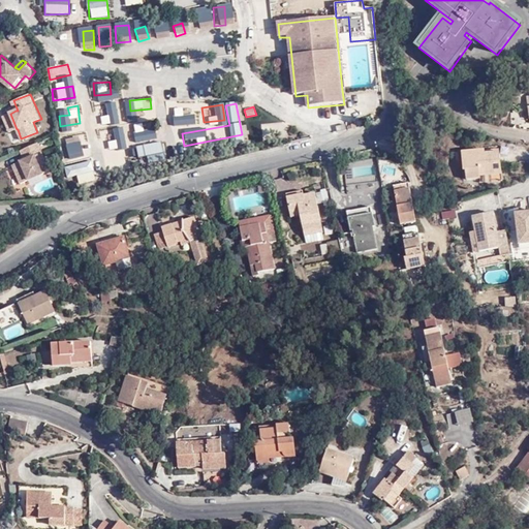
[(183,111),(183,123),(198,123),(198,111),(183,111)]
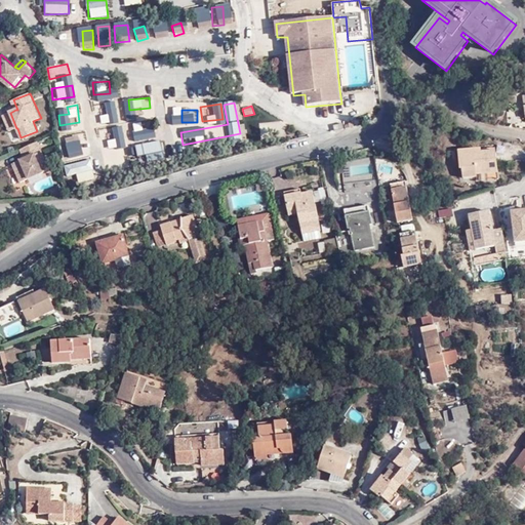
[(16,128),(10,113),(3,115),(9,131),(16,128)]
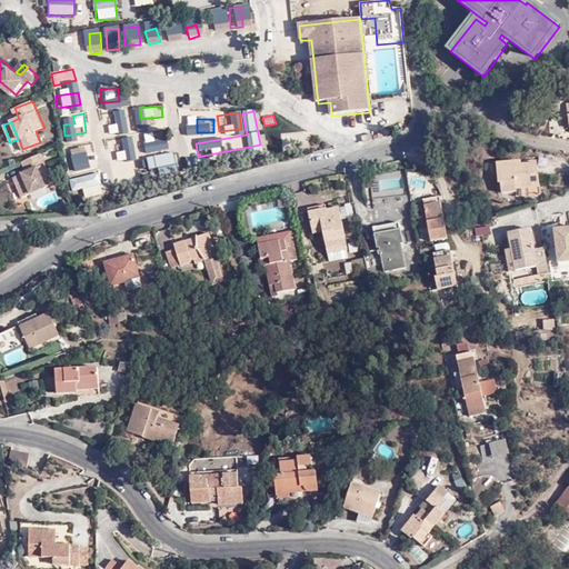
[(163,131),(141,135),(143,147),(166,143),(163,131)]
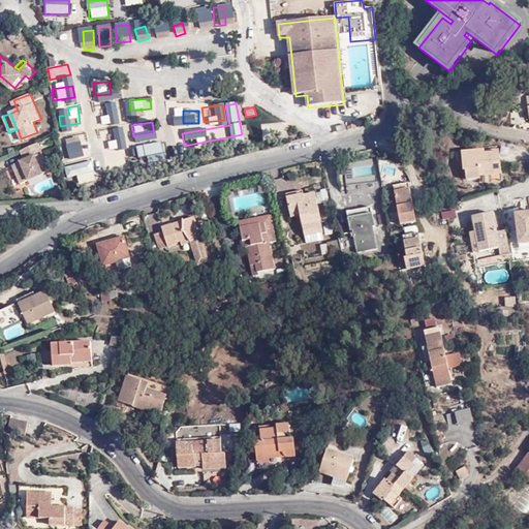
[(123,127),(104,133),(106,143),(126,137),(123,127)]
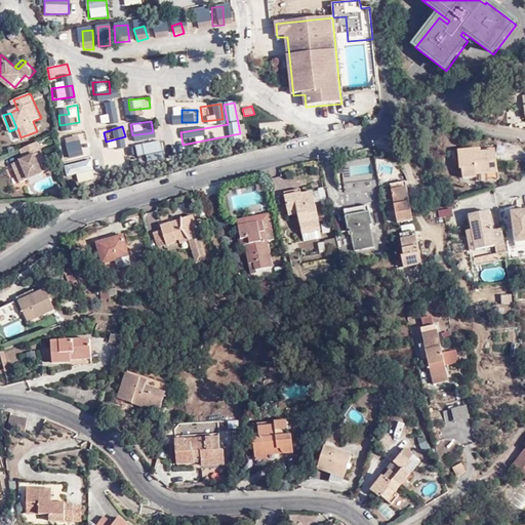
[(65,152),(84,148),(82,135),(63,139),(65,152)]
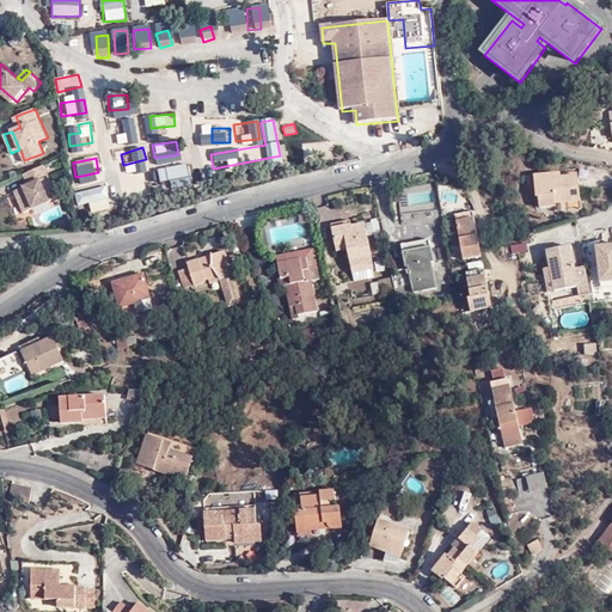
[(54,187),(46,165),(31,171),(35,182),(30,184),(17,189),(25,210),(53,200),(49,189),(54,187)]
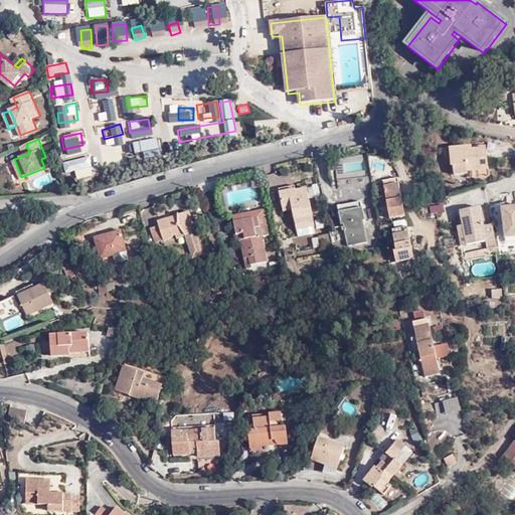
[(133,142),(134,153),(142,152),(143,159),(158,158),(157,140),(133,142)]
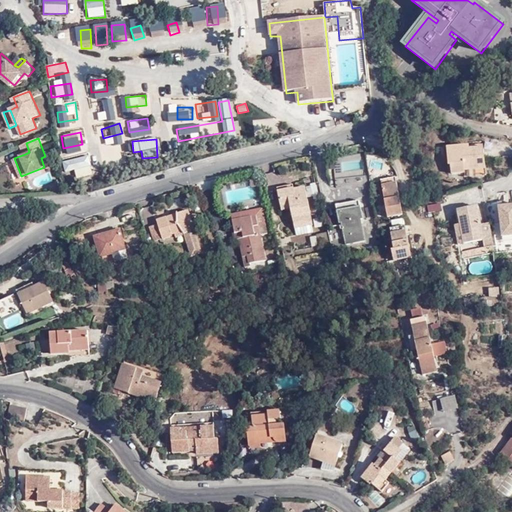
[(29,152),(26,143),(21,145),(25,154),(29,152)]
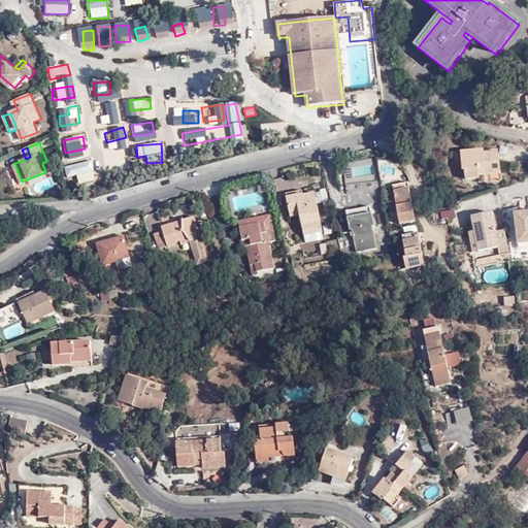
[(109,162),(128,160),(127,150),(108,153),(109,162)]
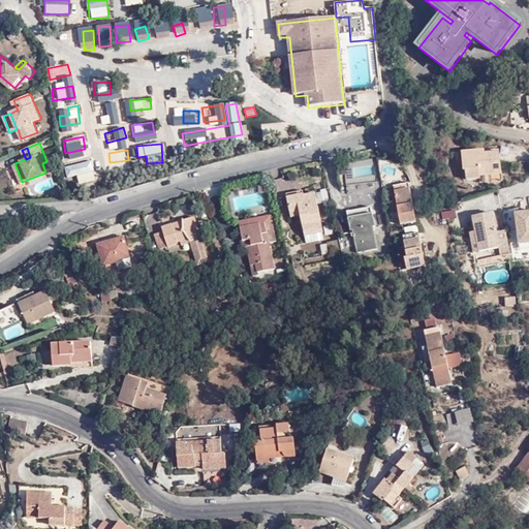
[(498,150),(484,152),(484,158),(499,156),(498,150)]
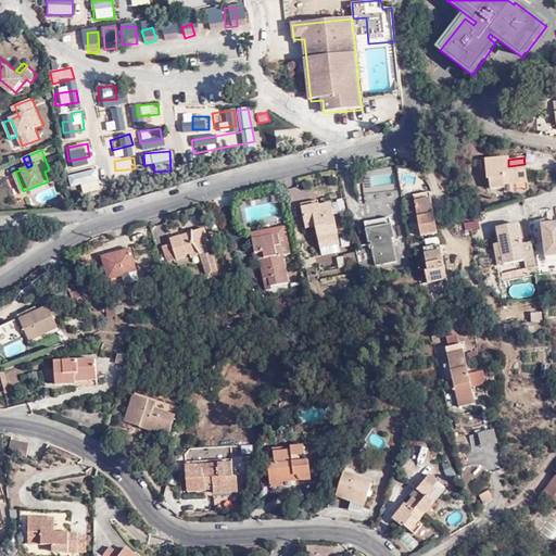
[(508,166),(508,160),(484,162),(487,180),(489,180),(490,191),(503,190),(503,186),(528,182),(525,164),(508,166)]
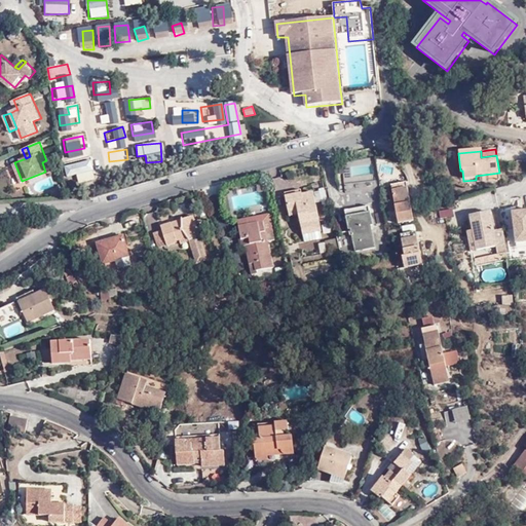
[(76,177),(77,183),(95,181),(91,161),(64,165),(66,179),(76,177)]
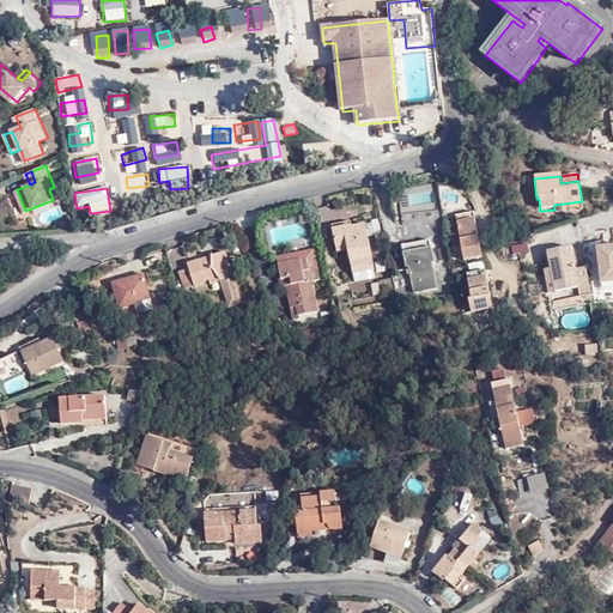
[(475,237),(480,237),(475,213),(456,217),(466,260),(484,258),(481,243),(477,244),(475,237)]
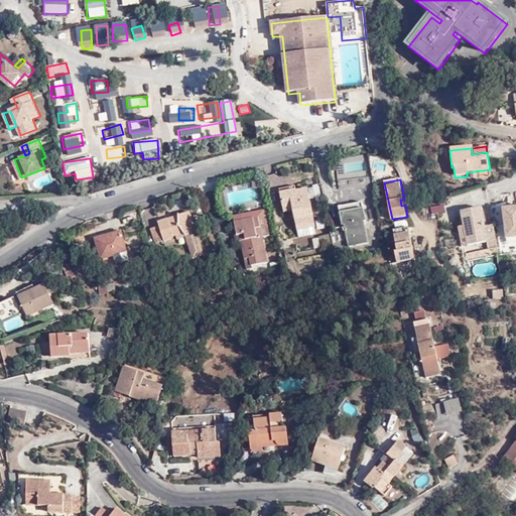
[(60,192),(59,184),(53,185),(53,188),(50,187),(50,192),(60,192)]
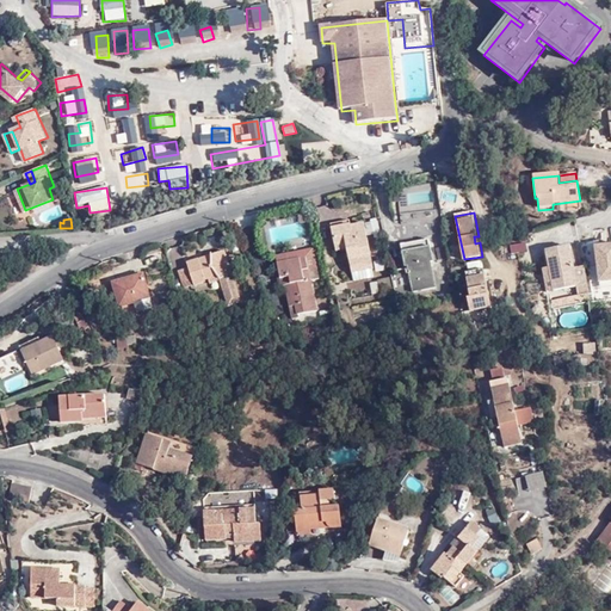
[(347,272),(370,267),(363,228),(352,229),(353,233),(349,234),(347,227),(329,229),(332,245),(343,244),(344,248),(347,272)]
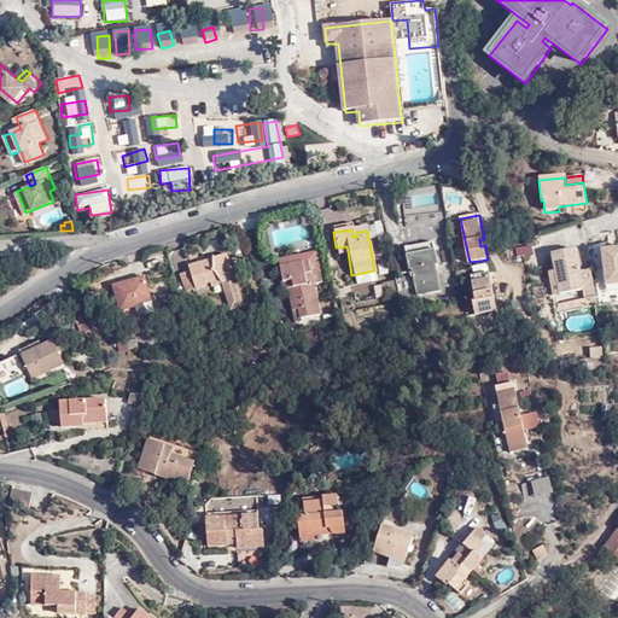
[(433,244),(403,250),(408,272),(412,272),(417,296),(438,292),(435,268),(437,267),(433,244)]
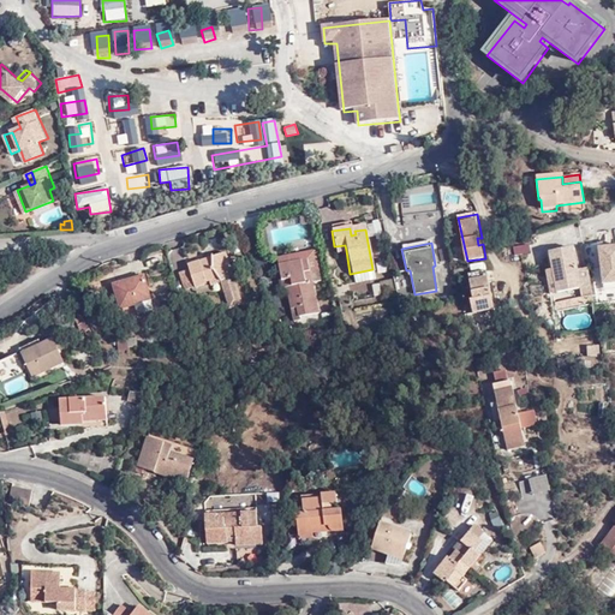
[(614,250),(605,251),(604,244),(583,245),(585,261),(584,261),(586,269),(599,268),(601,285),(614,284),(614,250)]
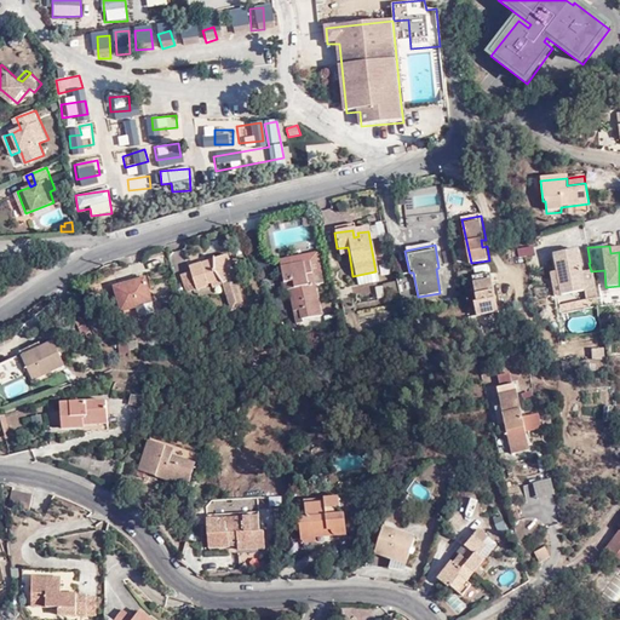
[(187,265),(188,270),(191,286),(208,281),(211,287),(222,283),(229,309),(242,305),(235,282),(236,279),(228,252),(212,258),(213,260),(197,265),(196,263),(187,265)]
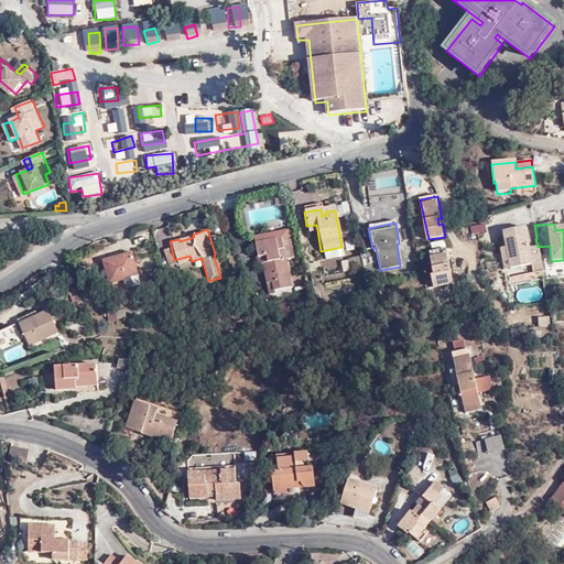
[(416,241),(414,229),(402,231),(404,242),(416,241)]
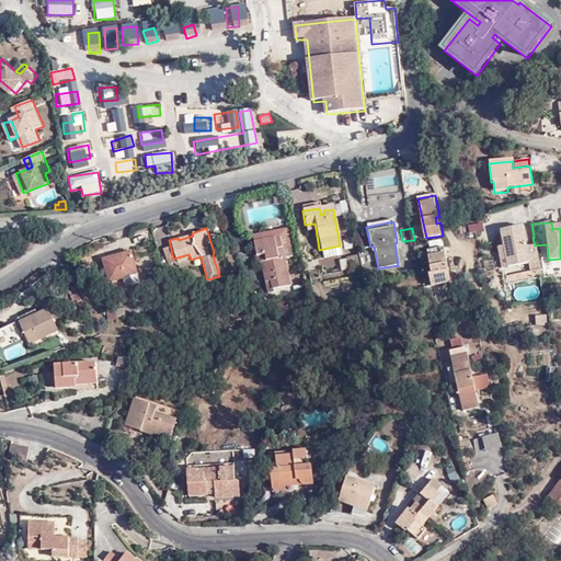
[(523,228),(501,230),(503,244),(505,265),(524,263),(526,265),(536,264),(534,244),(526,245),(523,228)]
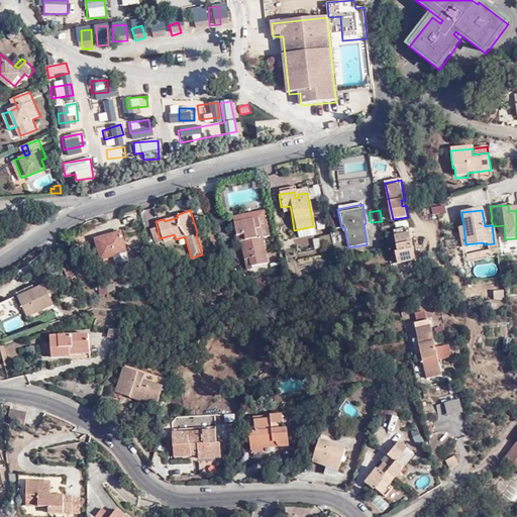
[(255,220),(260,239),(267,238),(262,213),(230,218),(231,224),(255,220)]
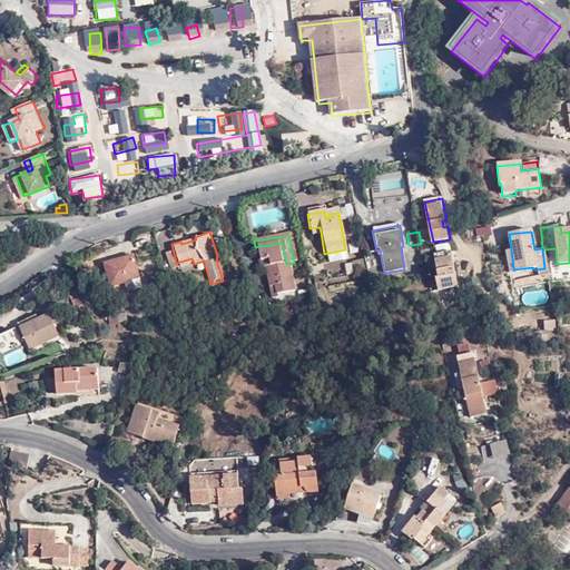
[(292,293),(286,264),(282,243),(255,247),(257,256),(264,256),(266,264),(261,265),(266,295),(292,293)]
